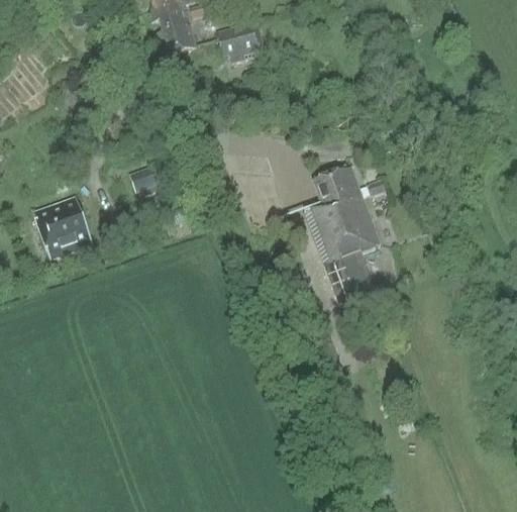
[(196,1),(196,0),(152,0),(154,8),(148,10),(151,21),(159,20),(161,30),(153,31),(160,55),(195,46),(185,4),(196,1)]
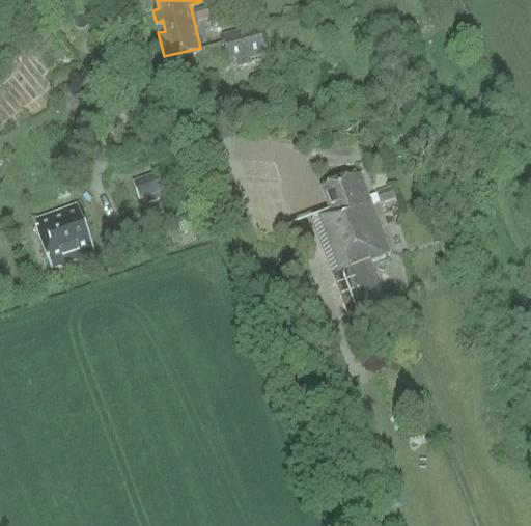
[(197,19),(211,16),(207,3),(194,6),(197,19)]
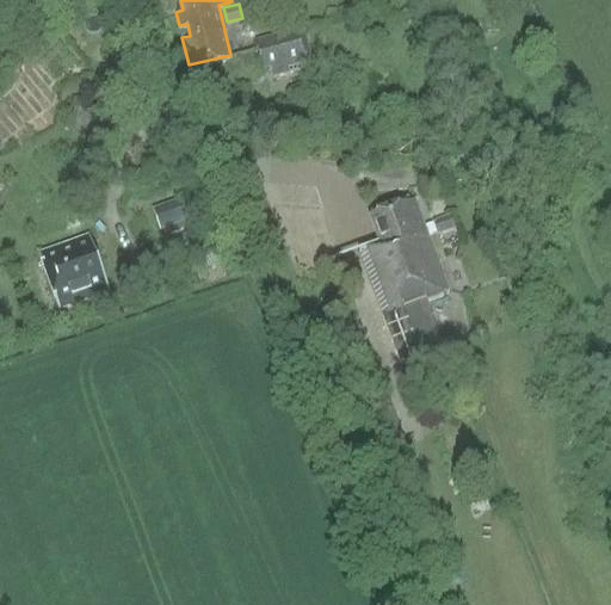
[(310,63),(300,22),(277,28),(277,30),(253,36),(260,67),(269,66),(270,73),(310,63)]
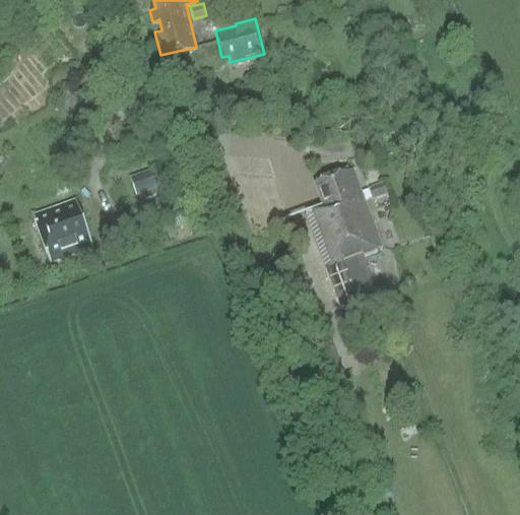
[(324,205),(306,212),(341,306),(375,293),(371,279),(361,254),(382,246),(353,168),(315,182),(324,205)]
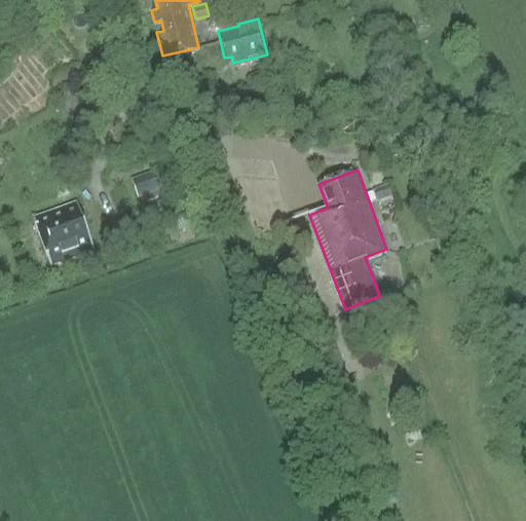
[(139,195),(161,187),(156,172),(133,180),(139,195)]
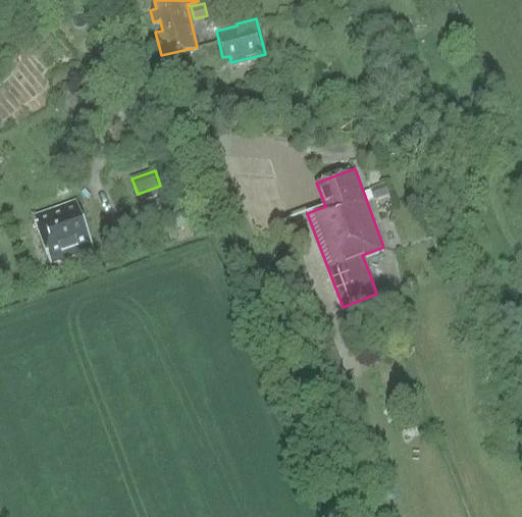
[(368,185),(372,197),(387,191),(383,179),(368,185)]
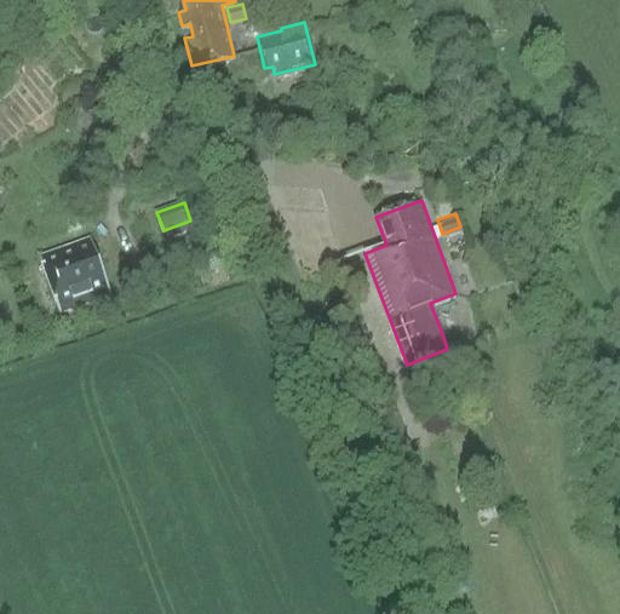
[(62,310),(110,293),(89,237),(41,254),(62,310)]
